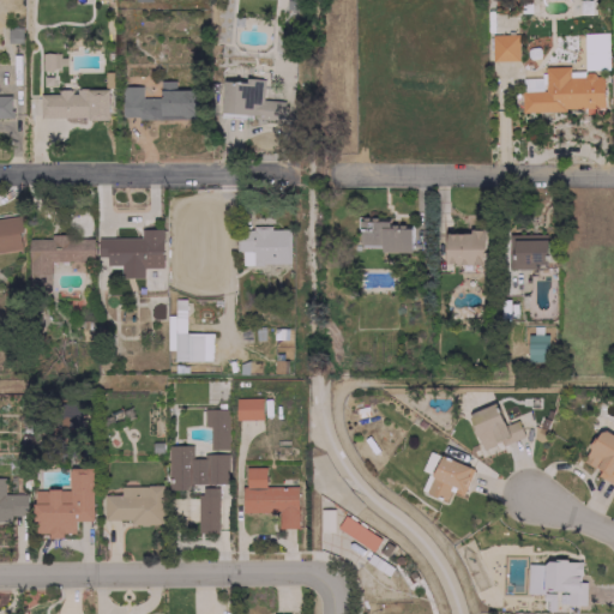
[(517,34),(491,34),(491,61),(517,61),(517,34)]
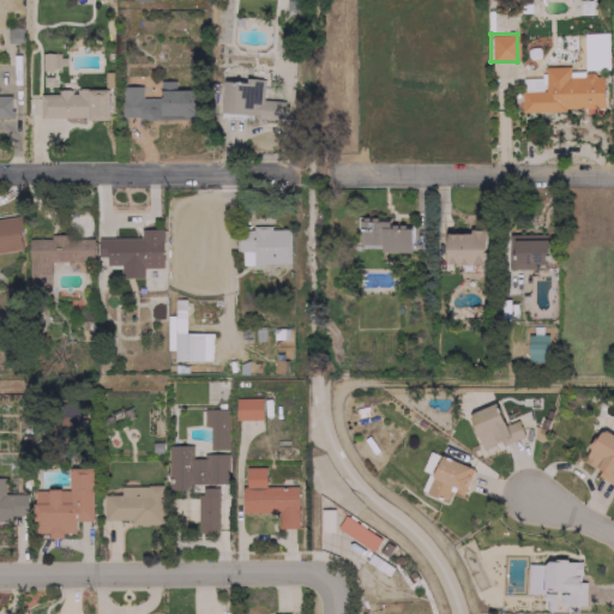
[(41,68),(65,68),(65,54),(41,54),(41,68)]
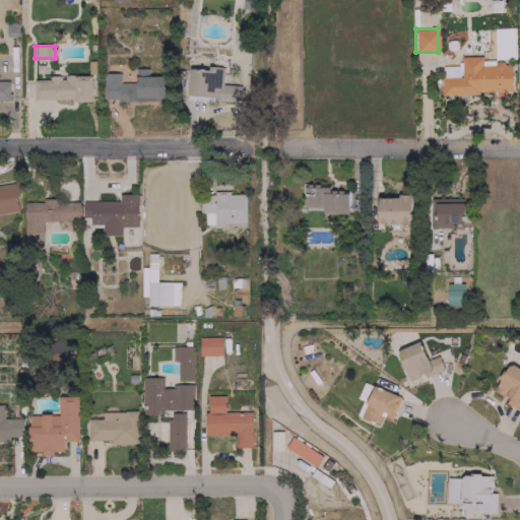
[(460,57),(460,77),(441,77),(441,94),(510,93),(510,63),(481,63),(481,56),(460,57)]
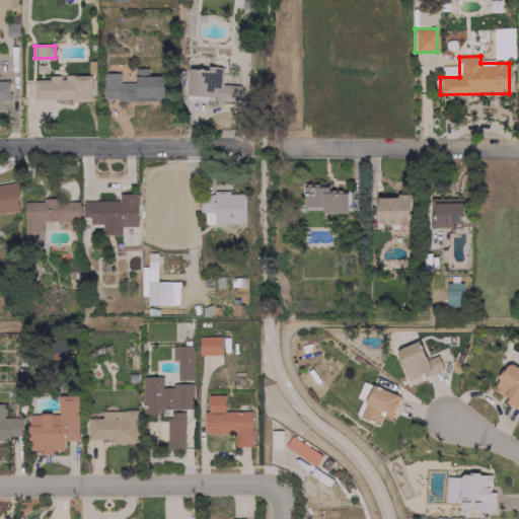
[(239,85),(221,84),(222,68),(188,66),(186,97),(238,100),(239,85)]
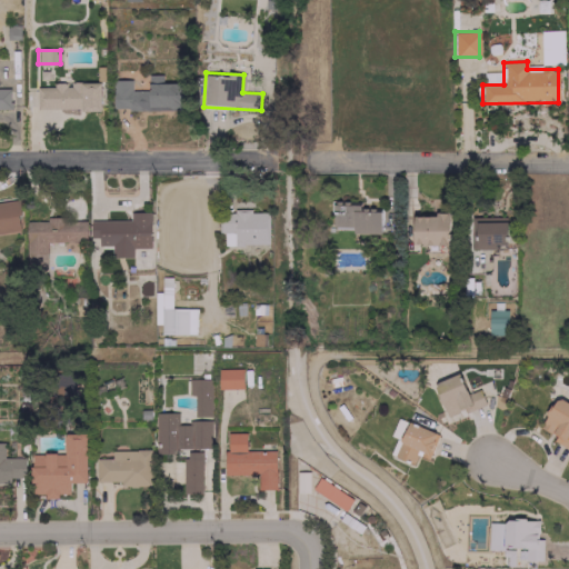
[(112,79),(112,110),(183,109),(183,82),(161,82),(161,75),(148,75),(148,90),(130,90),(130,79),(112,79)]
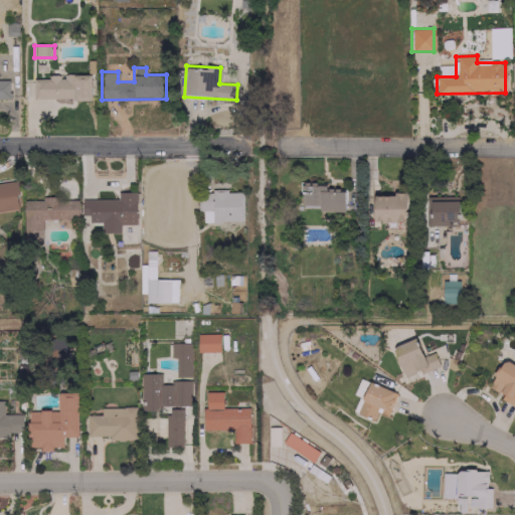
[(32,78),(32,99),(90,99),(90,74),(46,74),(46,78),(32,78)]
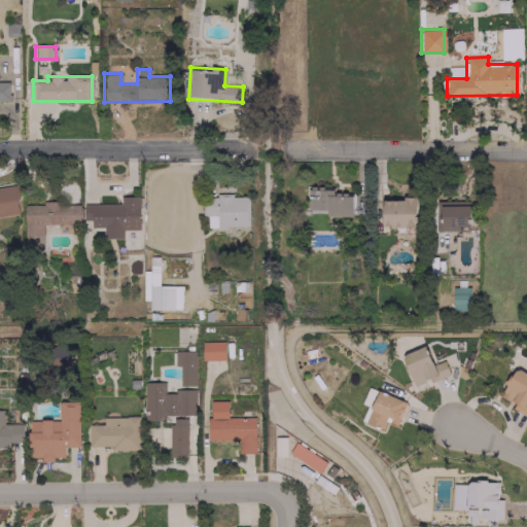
[(0,81),(0,101),(9,101),(9,81),(0,81)]
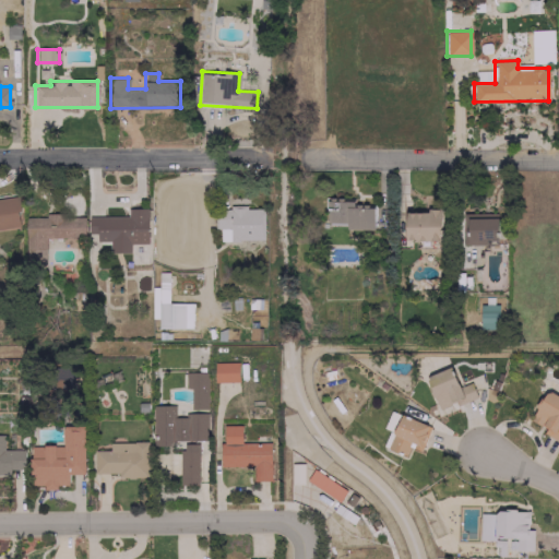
[(0,228),(21,226),(16,197),(0,198),(0,228)]
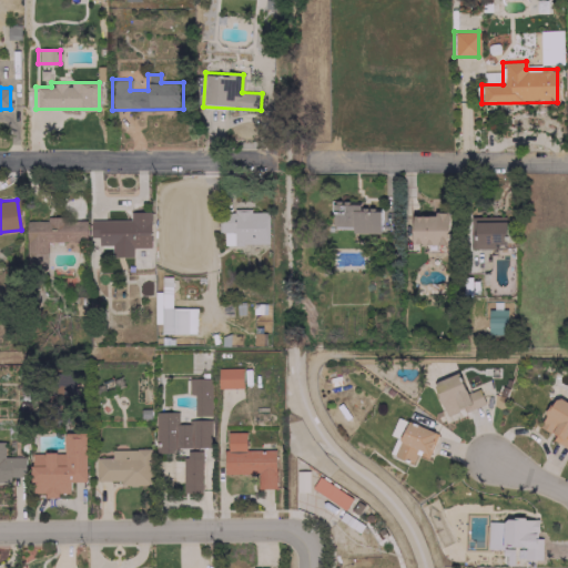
[(358,200),(331,200),(331,227),(352,226),(352,233),(379,233),(378,208),(359,208),(358,200)]
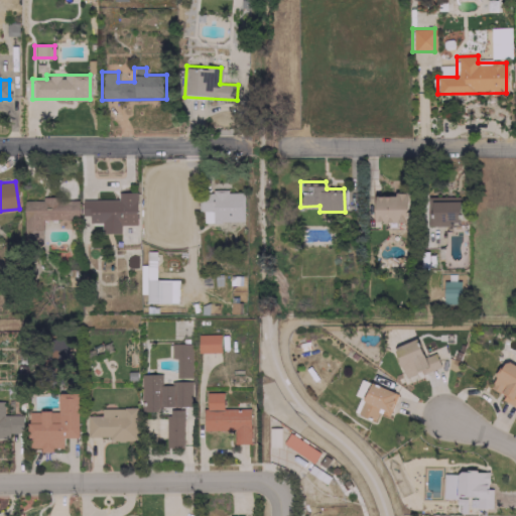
[(203,221),(241,222),(242,191),(199,190),(199,211),(203,211),(203,221)]
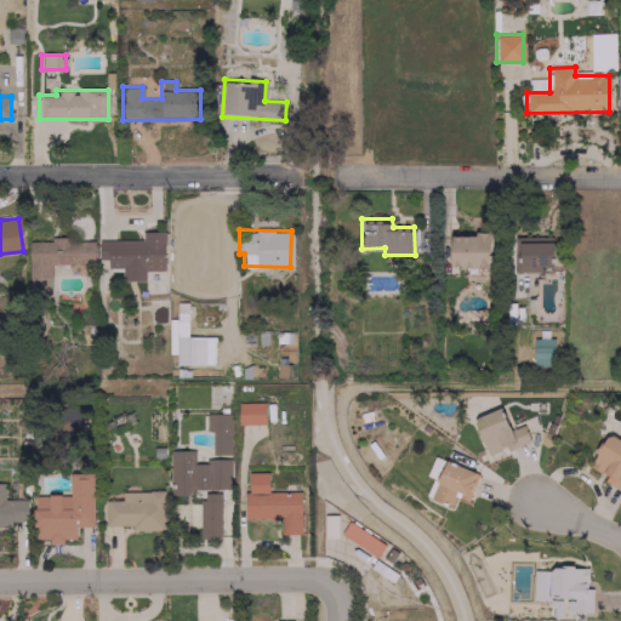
[(164,271),(164,232),(141,232),(141,240),(97,240),(97,260),(107,260),(108,268),(121,268),(121,280),(144,280),(144,271),(164,271)]
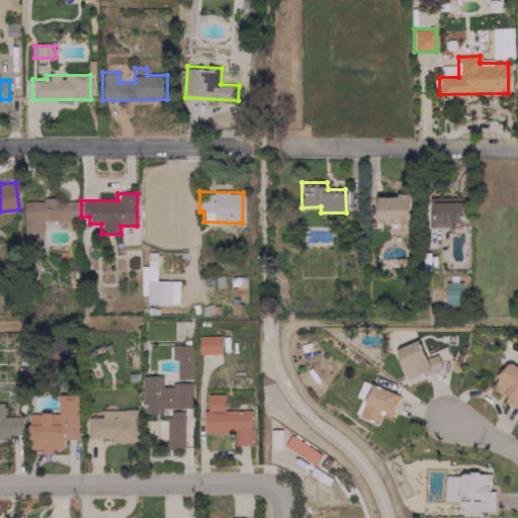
[(409,223),(409,194),(375,195),(375,223),(409,223)]
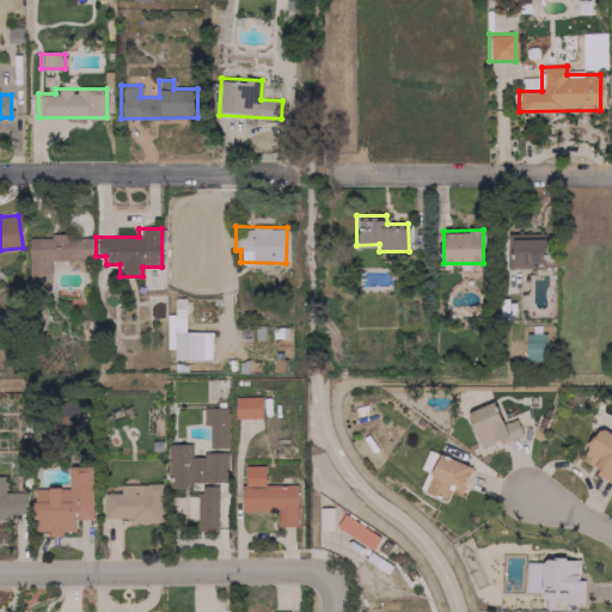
[(544,233),(509,234),(510,268),(544,267),(544,233)]
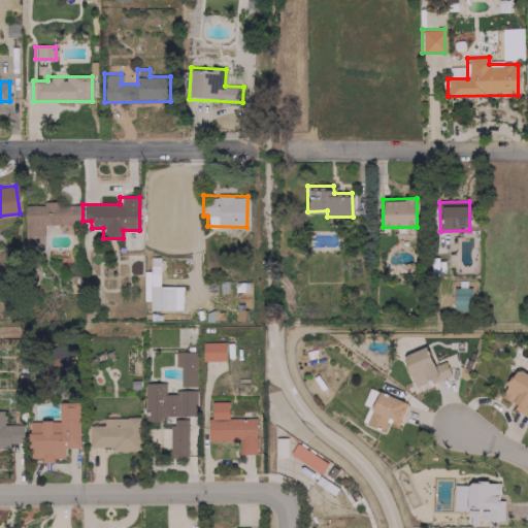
[(24,243),(42,243),(42,224),(79,224),(79,203),(42,202),(42,205),(24,204),(24,243)]
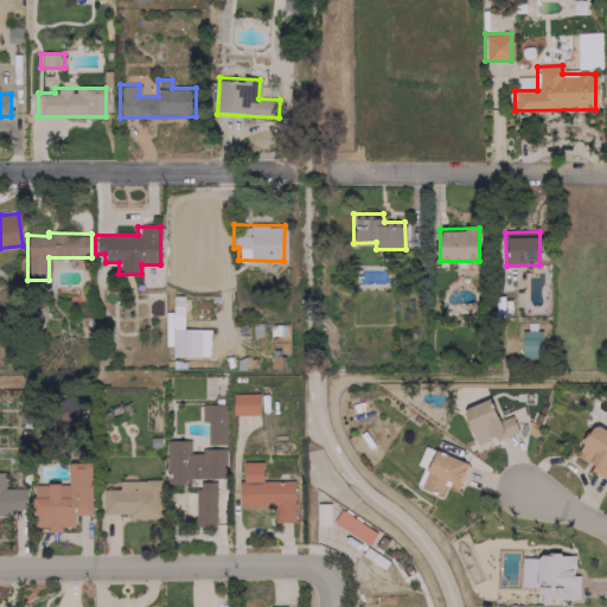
[(171,356),(209,356),(209,328),(183,328),(183,296),(172,296),(172,312),(165,311),(164,345),(171,345),(171,356)]
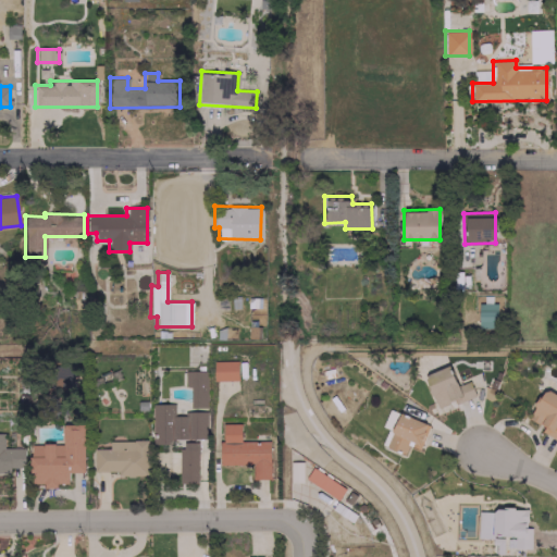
[(478,329),(496,329),(495,302),(477,304),(478,329)]
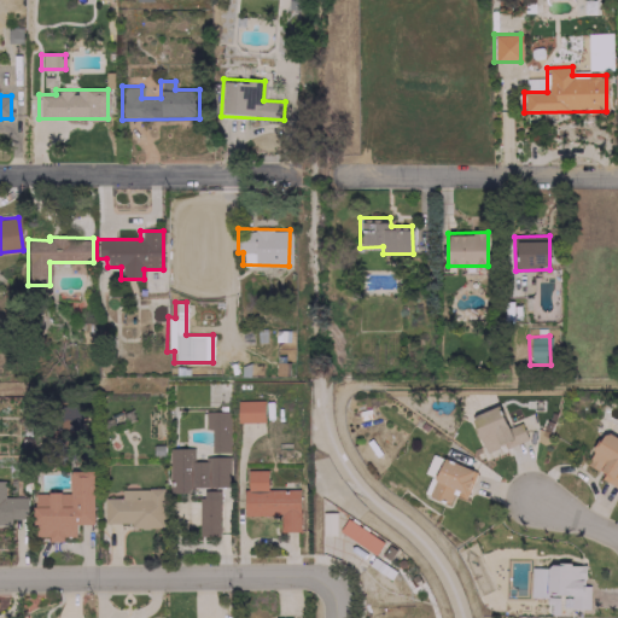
[(263,400),(237,400),(237,421),(263,421),(263,400)]
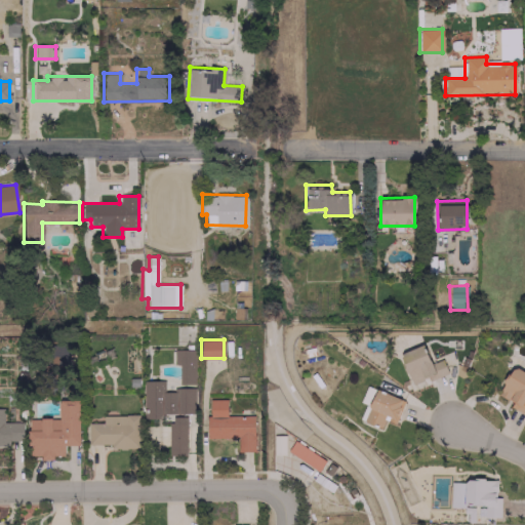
[(442,359),(430,363),(423,345),(399,353),(410,384),(428,377),(429,379),(447,373),(442,359)]
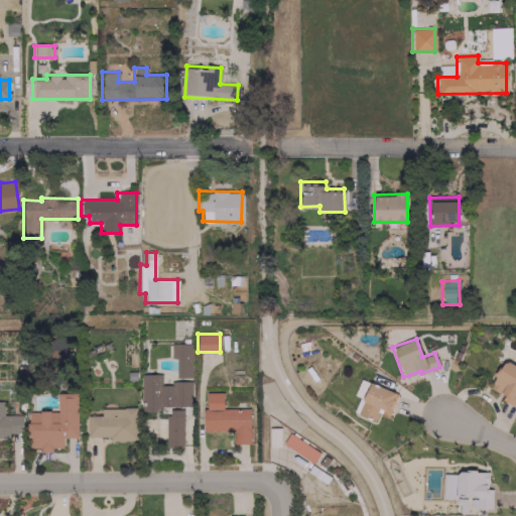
[(190,377),(190,344),(169,343),(169,357),(175,357),(175,377),(190,377)]
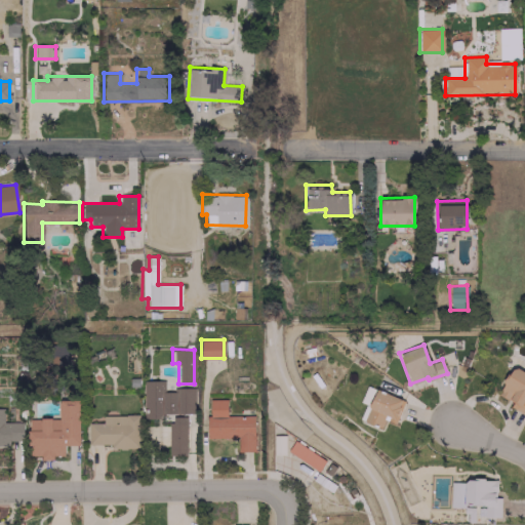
[(524,397),(524,372),(512,366),(497,394),(512,402),(510,407),(524,414),(524,397)]
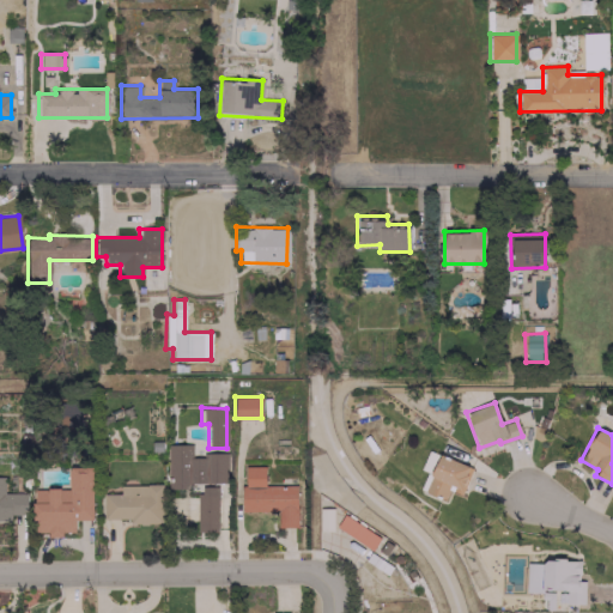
[(190,444),(167,444),(167,490),(186,489),(186,483),(226,483),(226,453),(205,453),(205,456),(192,457),(190,444)]
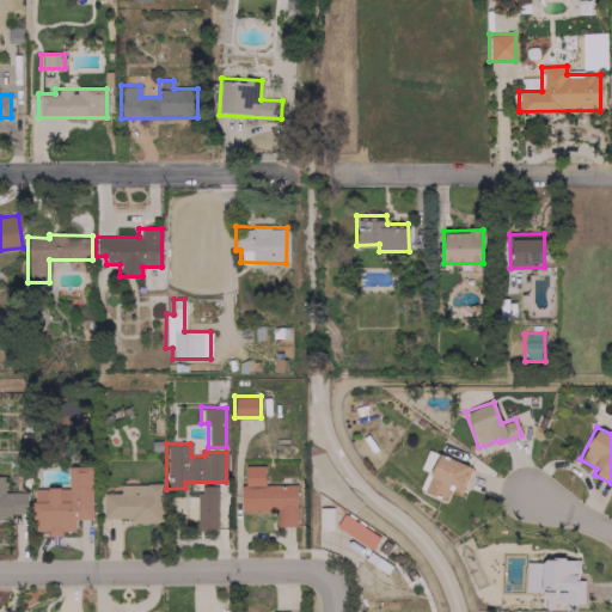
[(420,469),(430,472),(438,453),(427,450),(420,469)]
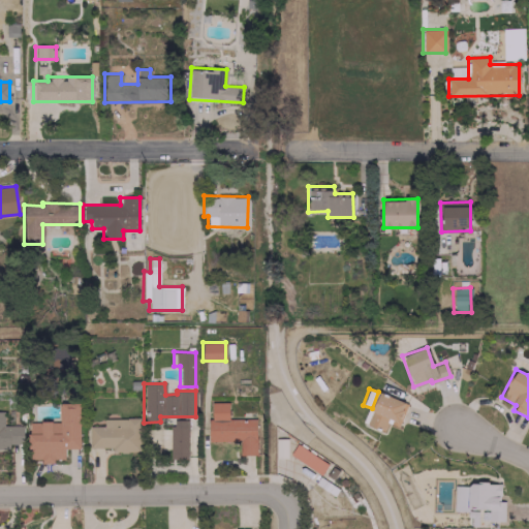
[(367,424),(383,430),(386,423),(397,427),(405,403),(379,392),(367,424)]
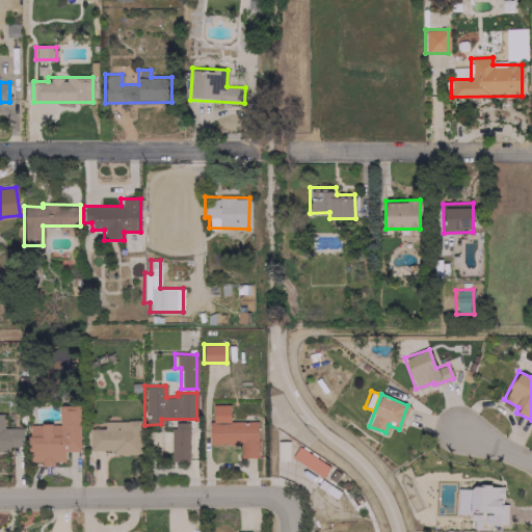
[(210,444),(240,443),(240,457),(258,457),(257,421),(230,421),(229,404),(210,404),(210,444)]
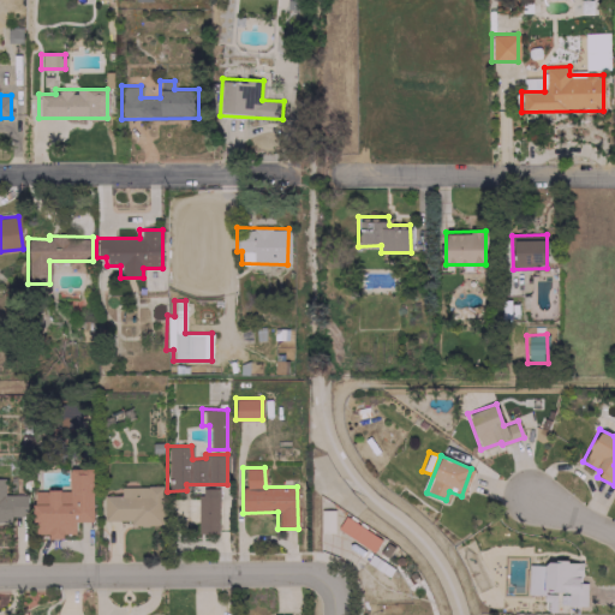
[(93,469),(69,469),(69,489),(33,490),(34,533),(47,533),(47,536),(75,536),(75,521),(93,520),(93,469)]
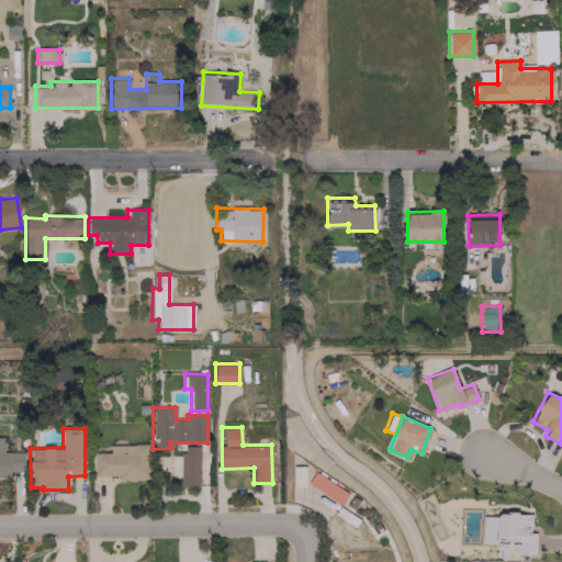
[(0,476),(11,476),(10,471),(24,471),(24,451),(3,452),(2,437),(0,436),(0,476)]
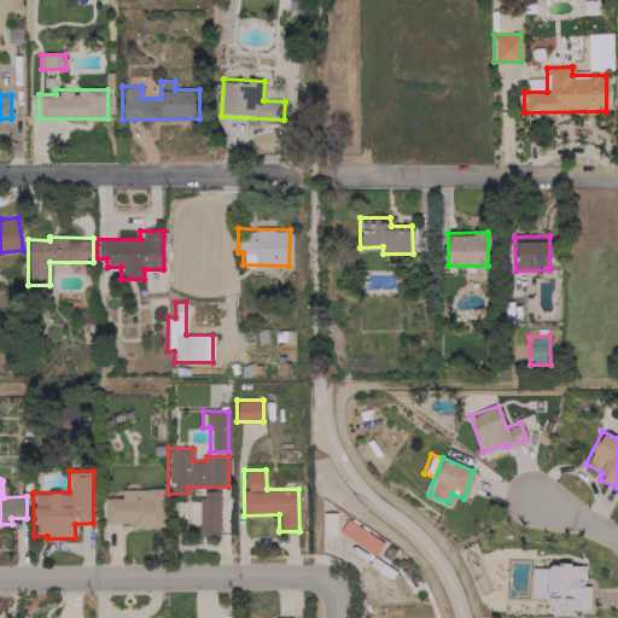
[(163,489),(120,488),(120,497),(104,497),(103,523),(129,523),(129,528),(162,528),(163,489)]
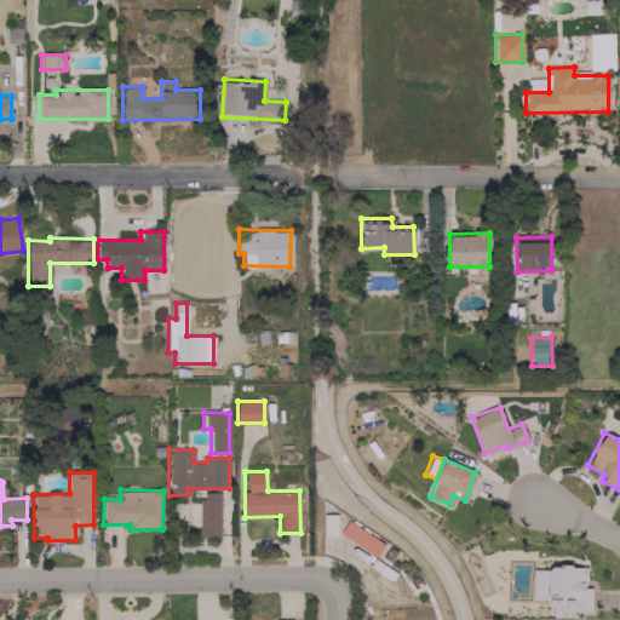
[(220,492),(200,492),(199,538),(219,538),(220,492)]
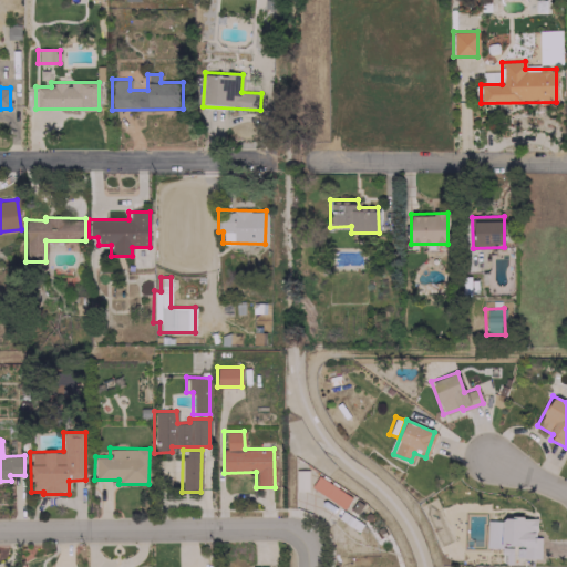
[(310,487),(343,508),(351,496),(317,476),(310,487)]
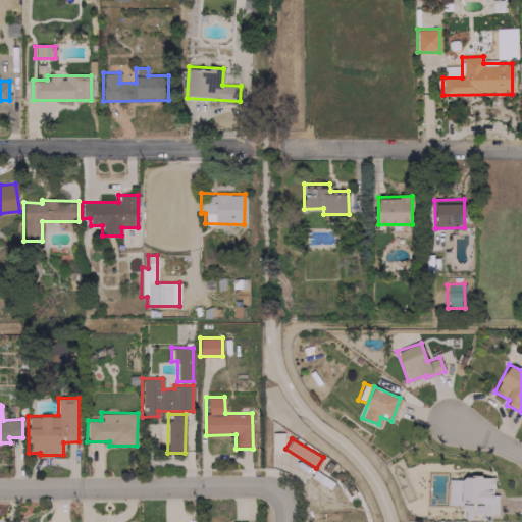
[(448,477),(448,503),(493,503),(493,477),(448,477)]
